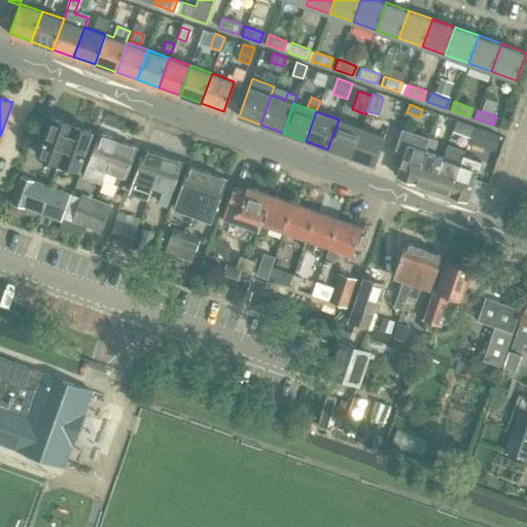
[(39,154),(58,162),(61,154),(72,124),(53,116),(39,154)]
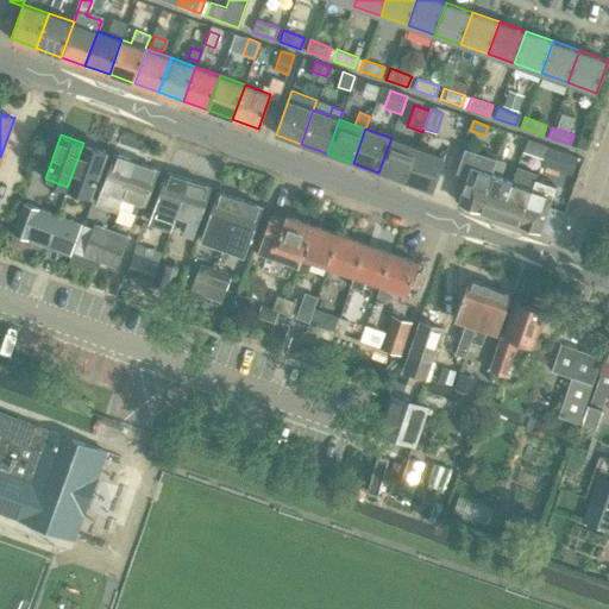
[(527,137),(522,151),(535,156),(540,142),(527,137)]
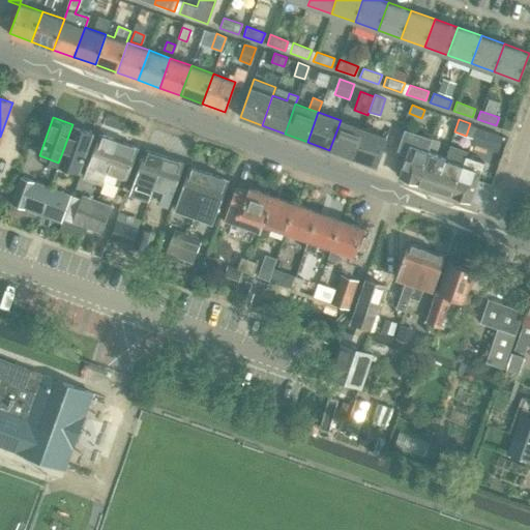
[(352,158),(363,128),(341,120),(329,150),(352,158)]
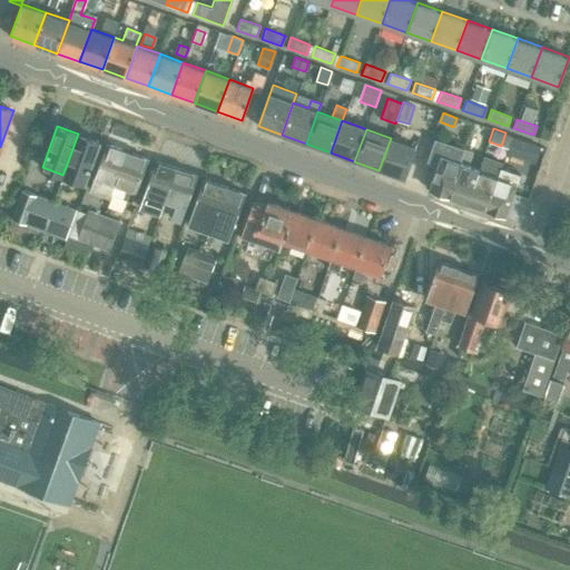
[(99,141),(78,134),(66,167),(62,175),(75,179),(84,183),(99,141)]
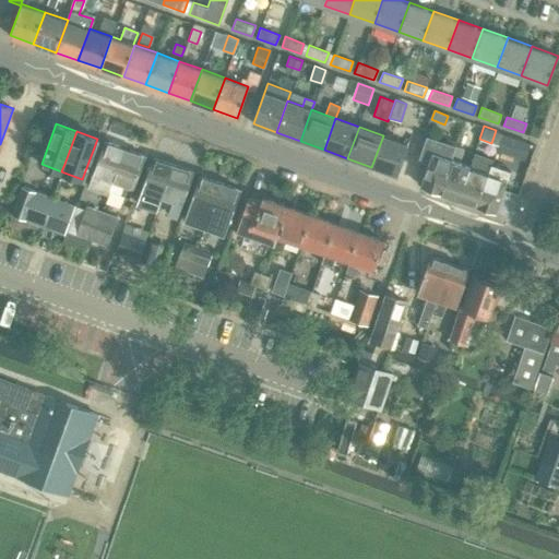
[(502,134),(497,150),(521,158),(527,143),(502,134)]
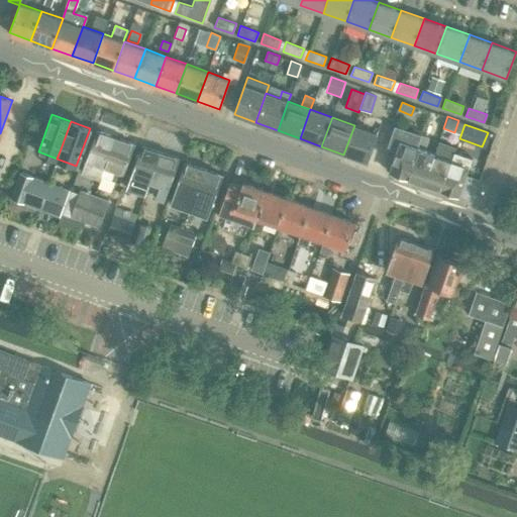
[(366,163),(376,133),(354,125),(343,154),(366,163)]
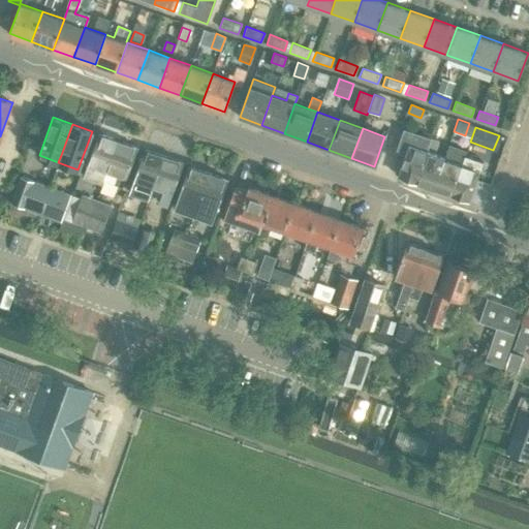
[(405,155),(398,176),(412,181),(416,182),(432,138),(432,137),(431,137),(407,129),(404,128),(397,152),(399,152),(406,155),(405,155)]
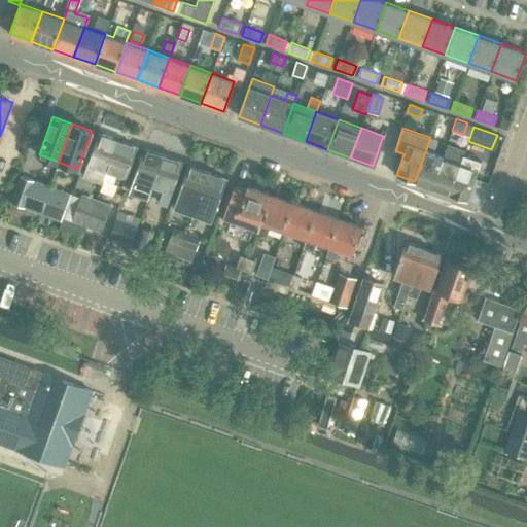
[(102,184),(103,179),(117,140),(99,134),(89,164),(84,173),(83,177),(102,184)]
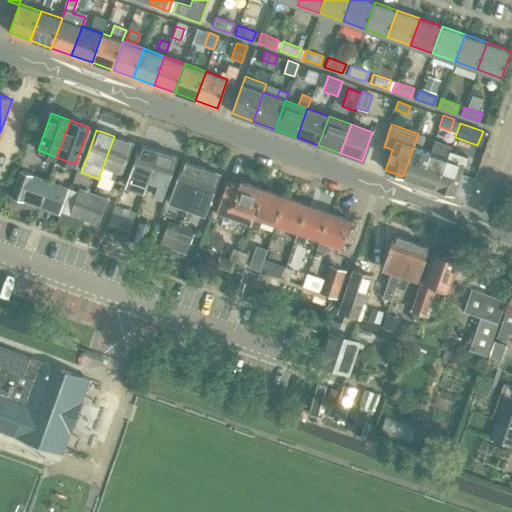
[(403,176),(419,182),(430,153),(420,149),(425,137),(418,134),(403,176)]
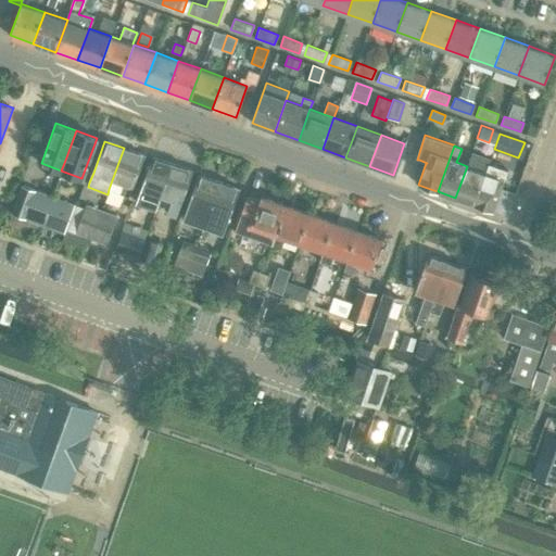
[(109,189),(119,193),(129,197),(143,154),(124,148),(109,189)]
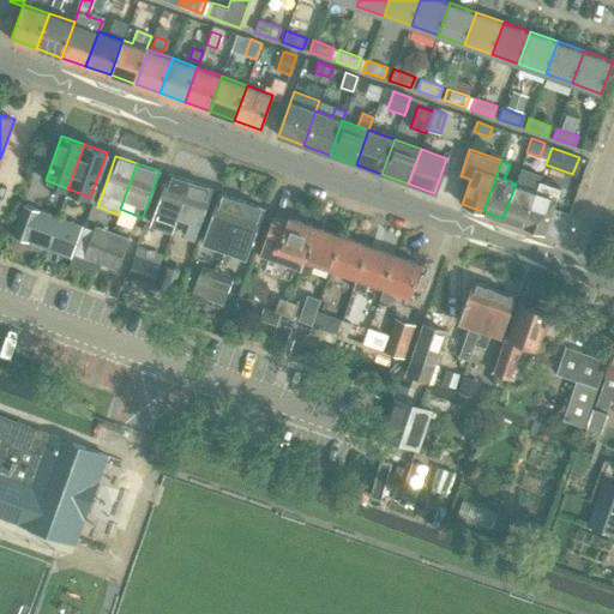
[(537,184),(541,174),(522,167),(516,184),(503,218),(523,226),(539,184),(537,184)]
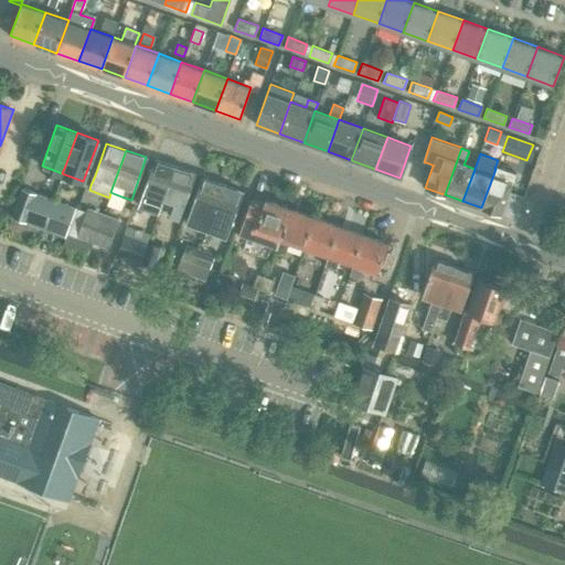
[(142,193),(139,204),(148,208),(158,211),(162,200),(174,168),(155,160),(142,192),(142,193)]
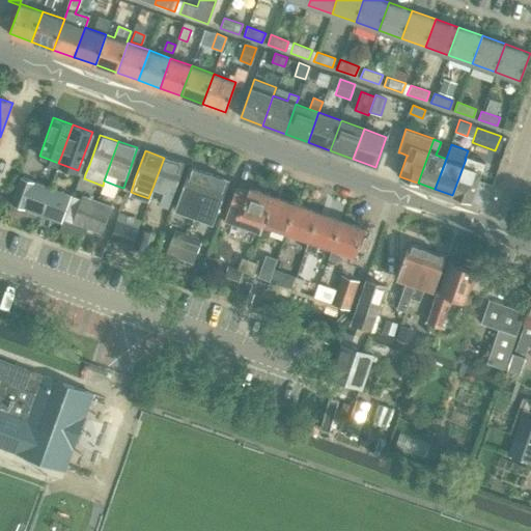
[(164,158),(152,188),(164,192),(160,203),(167,205),(171,194),(183,164),(164,158)]
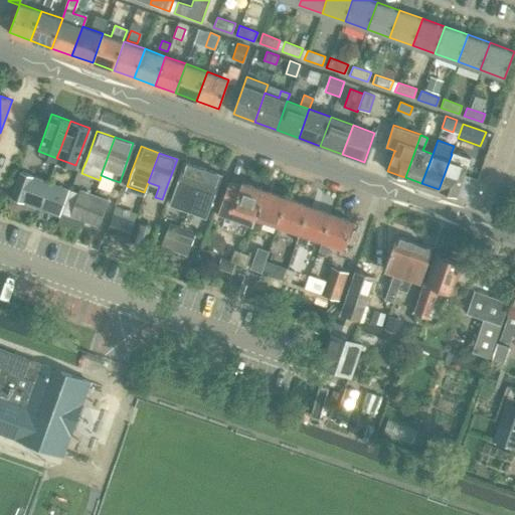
[(456,195),(467,166),(466,166),(468,160),(452,154),(439,189),(456,195)]
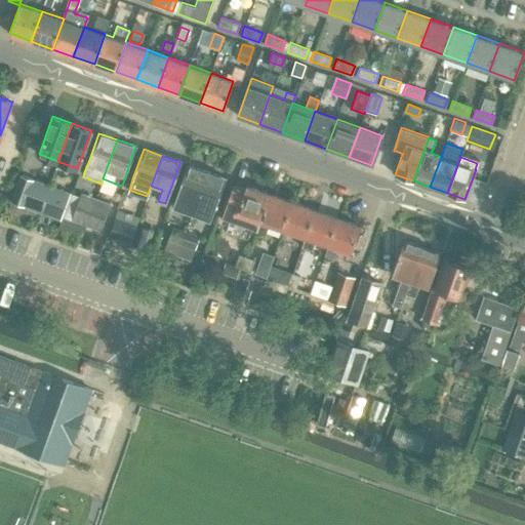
[(192,213),(206,171),(188,165),(173,207),(192,213)]
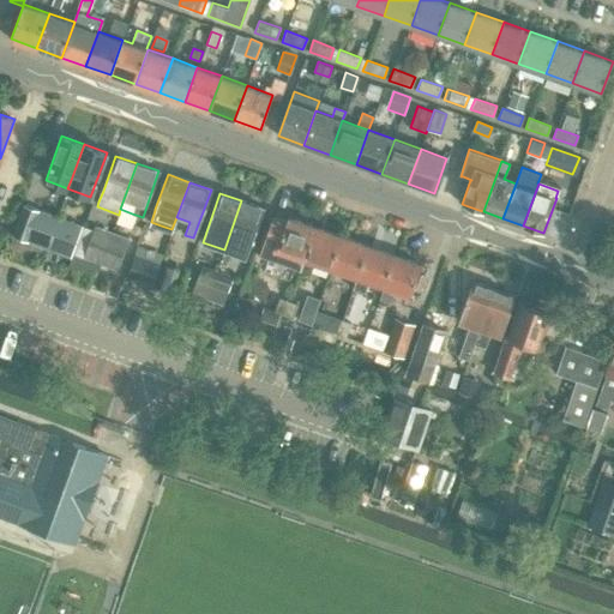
[(246,257),(251,244),(264,209),(241,200),(224,250),(246,257)]
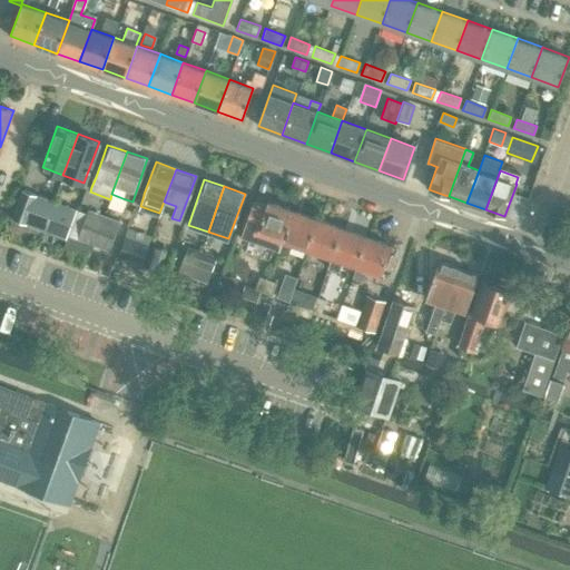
[(11,219),(42,231),(45,225),(53,200),(33,194),(22,189),(11,219)]
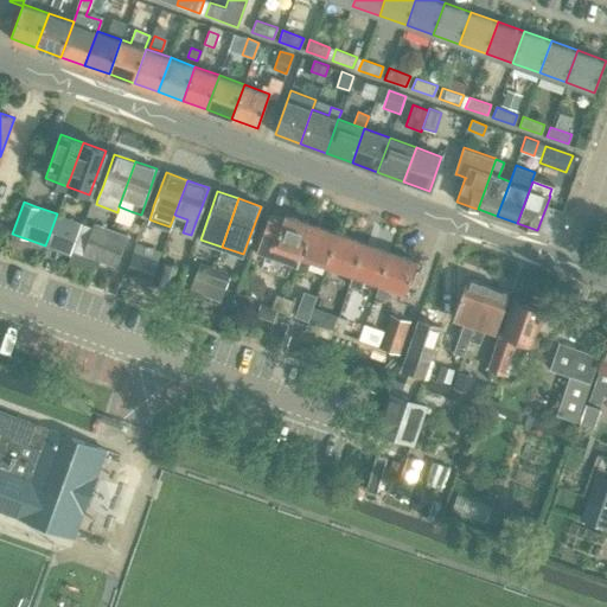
[(81,223),(57,213),(48,240),(45,246),(70,254),(71,249),(81,223)]
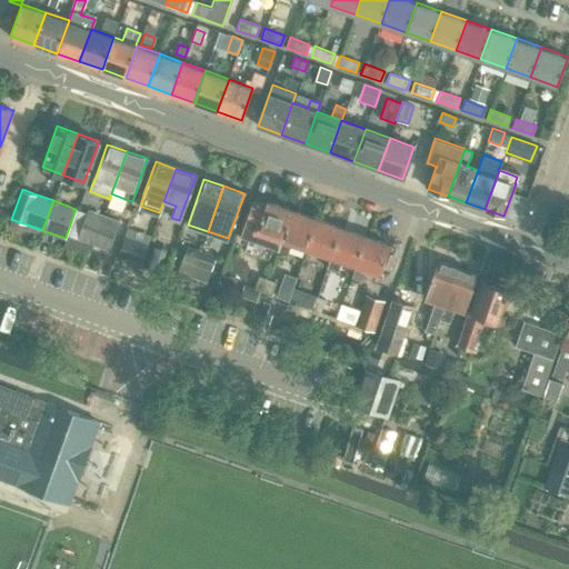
[(252,200),(239,237),(278,251),(292,210),(267,201),(266,206),(252,200)]
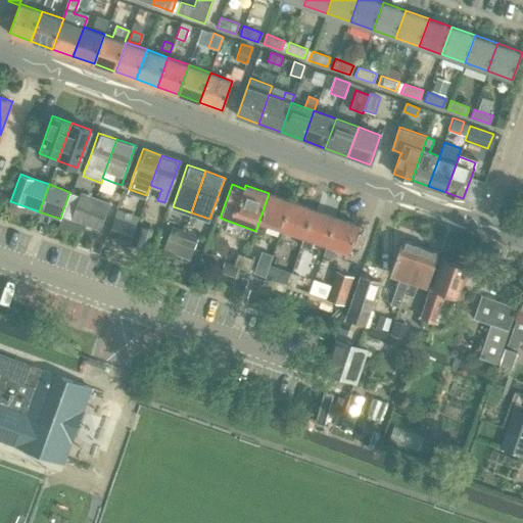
[(85,226),(95,198),(80,192),(69,220),(85,226)]
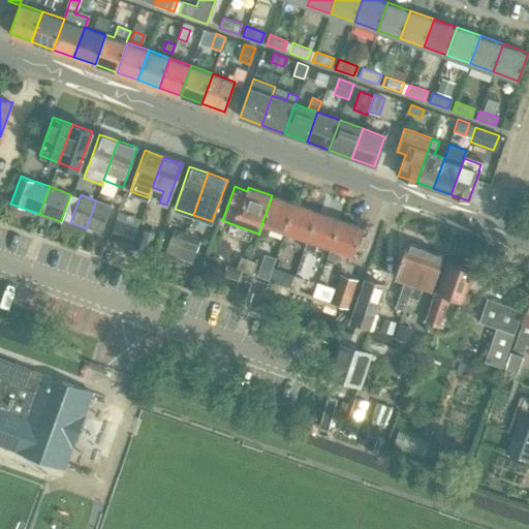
[(284,229),(294,204),(272,195),(258,234),(267,237),(271,224),(284,229)]
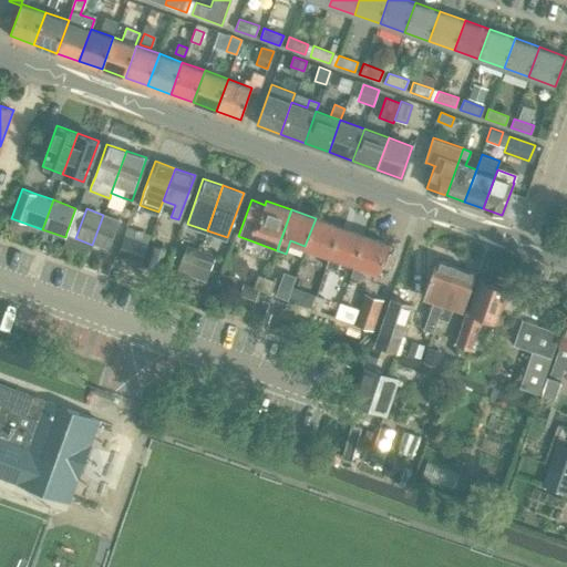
[(107,250),(119,220),(103,215),(92,245),(107,250)]
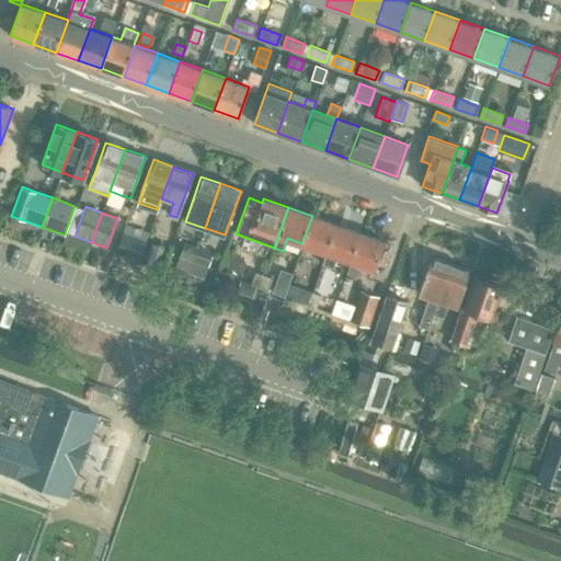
[(325,252),(335,225),(312,216),(301,243),(315,249),(324,252),(325,252)]
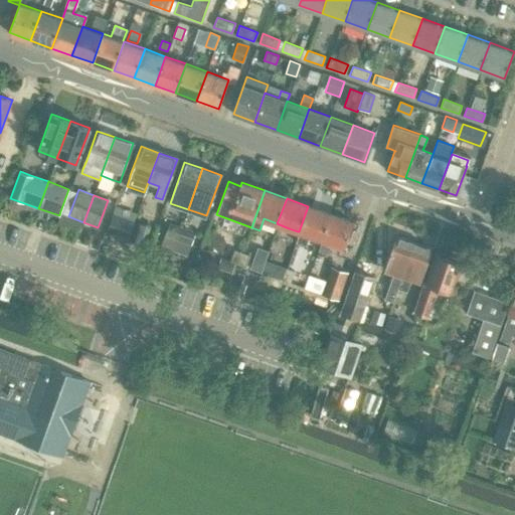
[(108,228),(107,231),(121,236),(127,238),(136,213),(116,206),(115,208),(108,228)]
